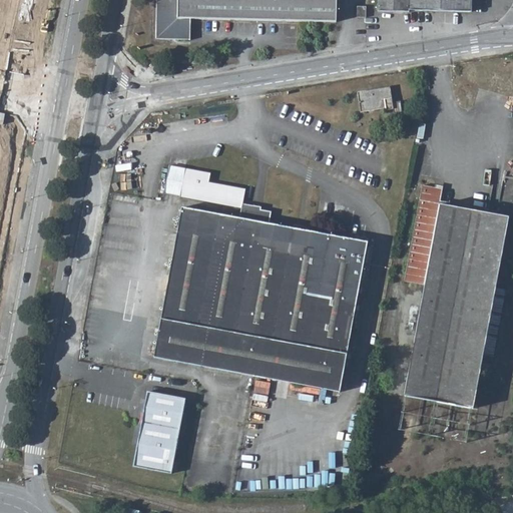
[(336,0),(156,0),(155,37),(189,38),(190,18),(336,22),(336,0)]
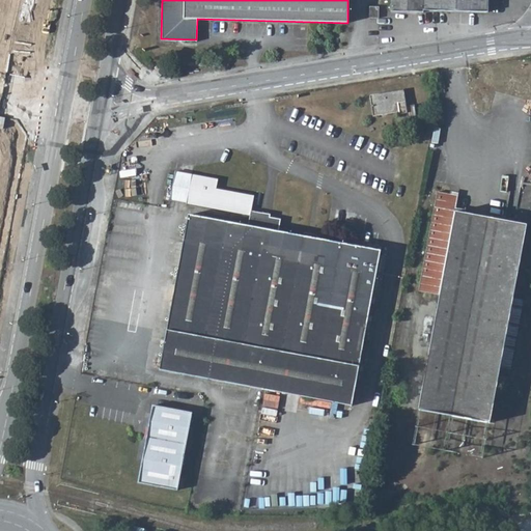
[(390,0),(390,11),(422,12),(422,11),(421,0),(390,0)]
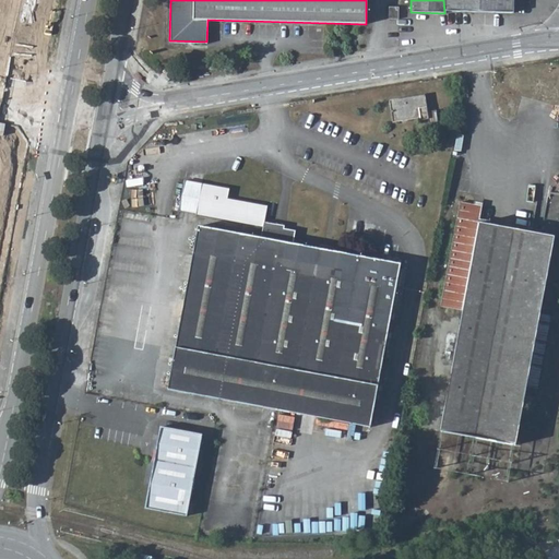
[(443,0),(444,12),(512,13),(512,0),(443,0)]
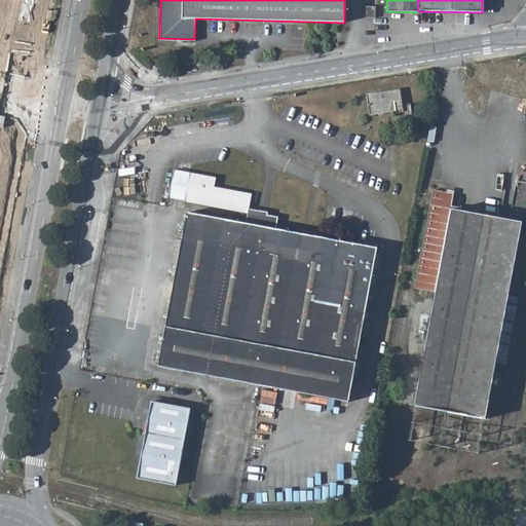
[(366,19),(374,19),(374,7),(366,6),(366,19)]
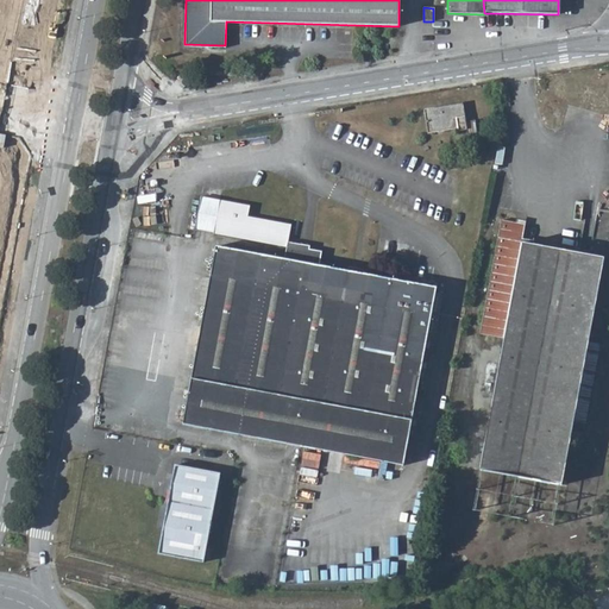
[(462,104),(422,110),(426,135),(456,130),(456,132),(466,130),(465,123),(462,104)]
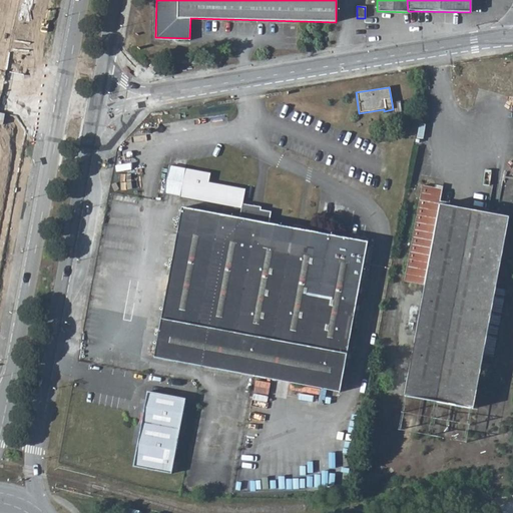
[(399,102),(392,103),(393,109),(394,116),(401,115),(399,102)]
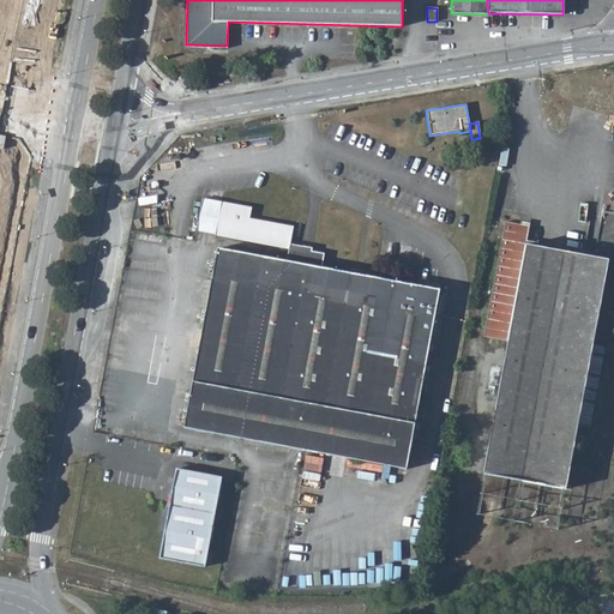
[(248,208),(200,199),(196,232),(287,247),(284,260),(320,268),(323,256),(308,253),(309,247),(288,244),(290,228),(246,220),(248,208)]
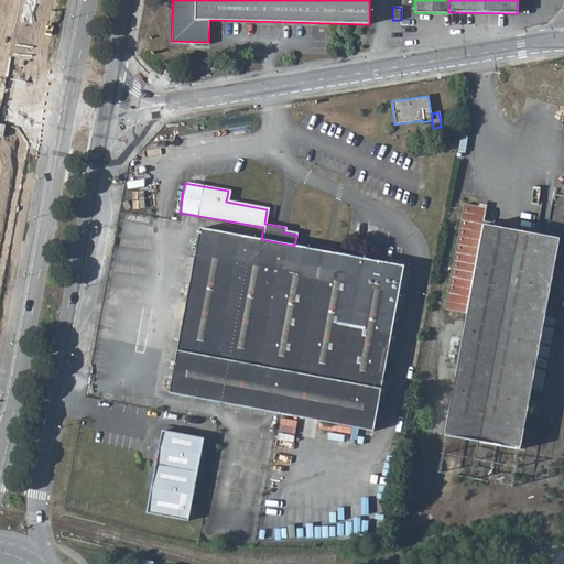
[(485,209),(463,205),(443,310),(465,314),(481,226),(485,209)]
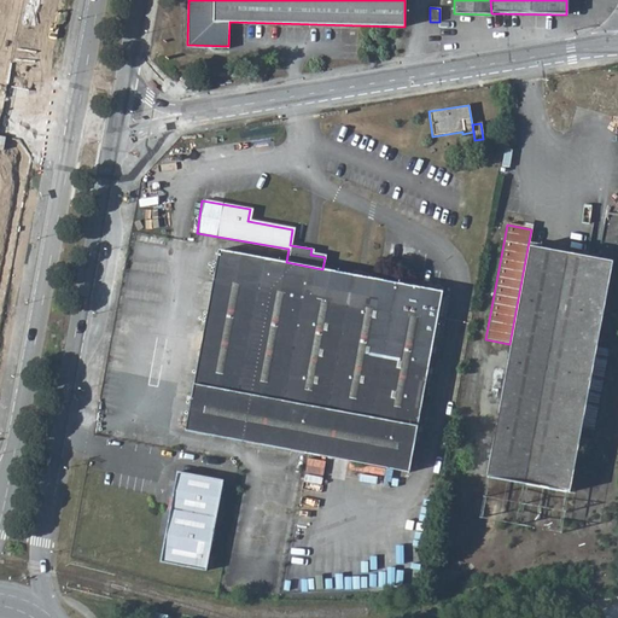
[(594,349),(611,263),(528,248),(509,344),(483,478),(565,495),(578,429),(594,349)]
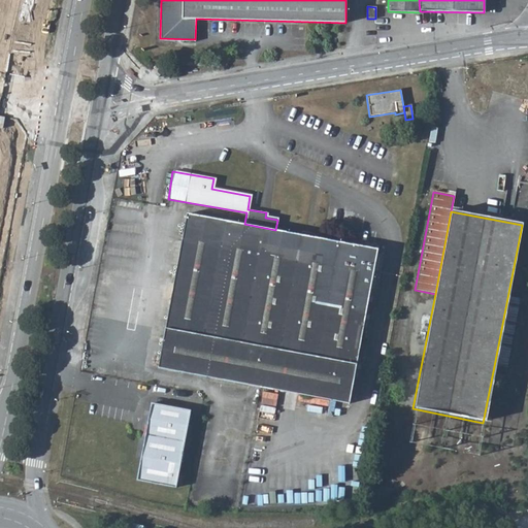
[(519,300),(507,298),(494,366),(505,368),(519,300)]
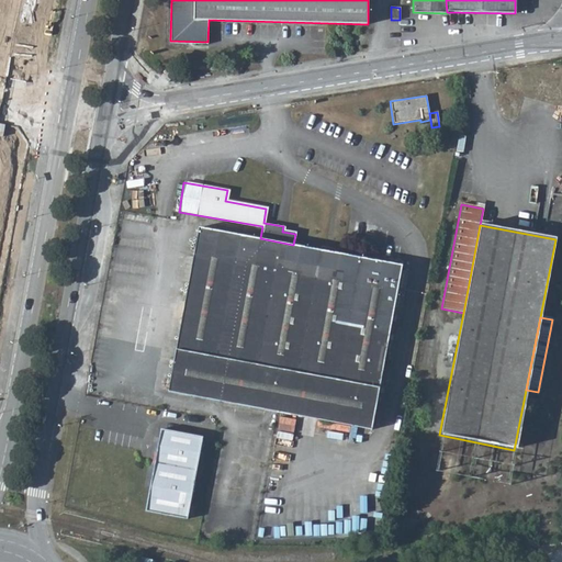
[(190,518),(204,435),(161,427),(147,510),(190,518)]
